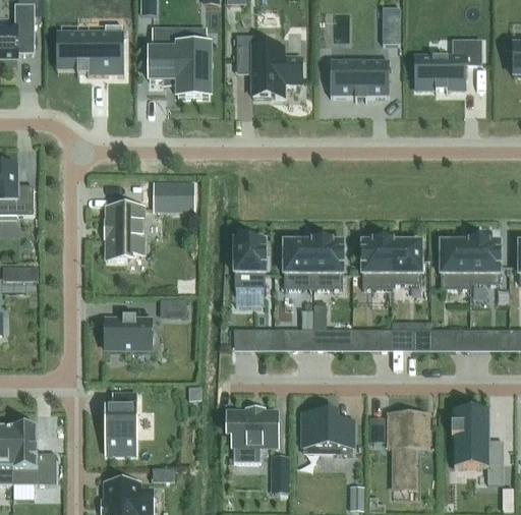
[(140,0),(141,14),(154,14),(154,0),(140,0)]
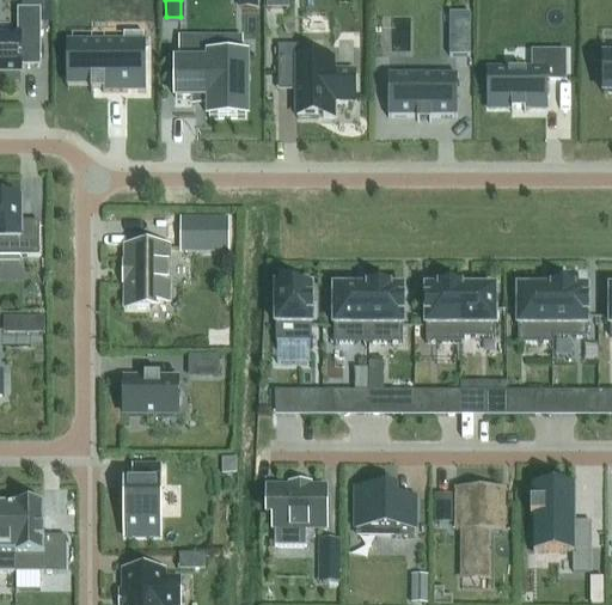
[(0,67),(19,67),(19,50),(37,50),(37,59),(38,59),(38,7),(38,6),(22,6),(18,6),(18,30),(0,29),(0,67)]
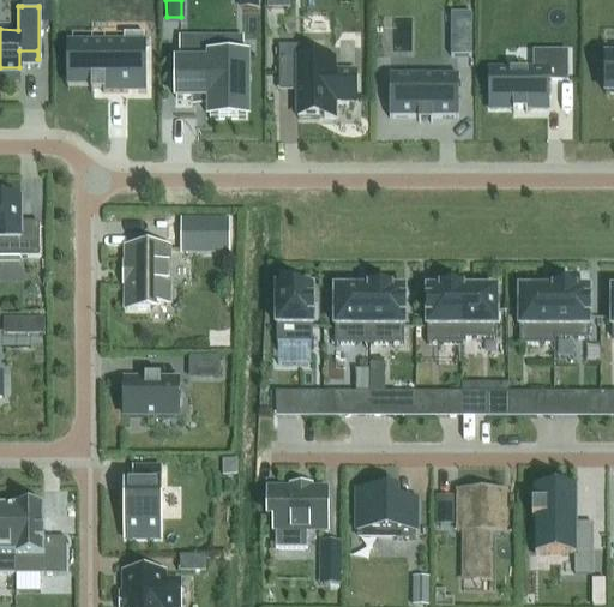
[(451,8),(451,52),(471,52),(471,8),(451,8)]
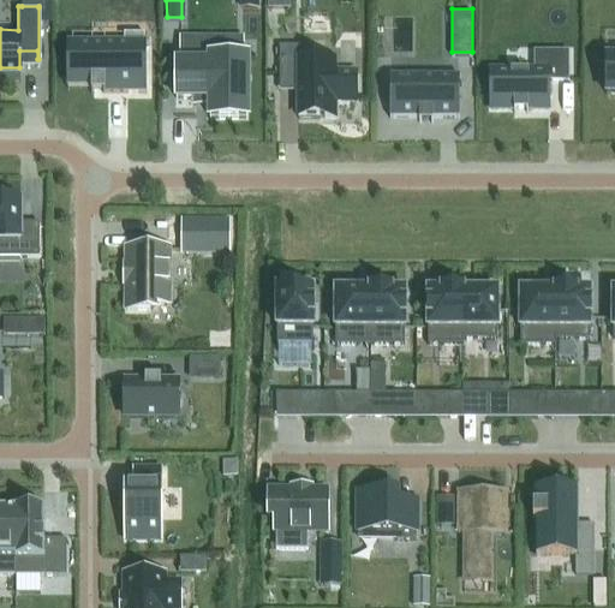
[(91,84),(144,84),(144,30),(124,30),(124,41),(69,41),(69,79),(91,79),(91,84)]
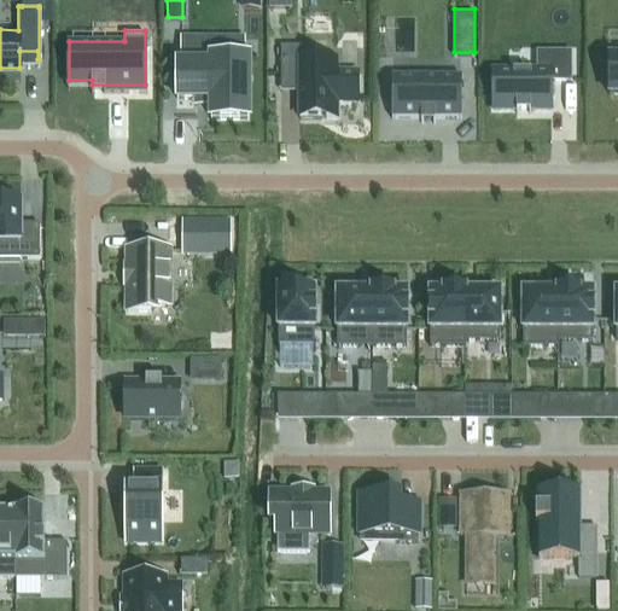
[(211,115),(248,115),(248,53),(243,53),(243,35),(216,35),(216,53),(211,53),(211,60),(176,60),(176,94),(211,94),(211,115)]
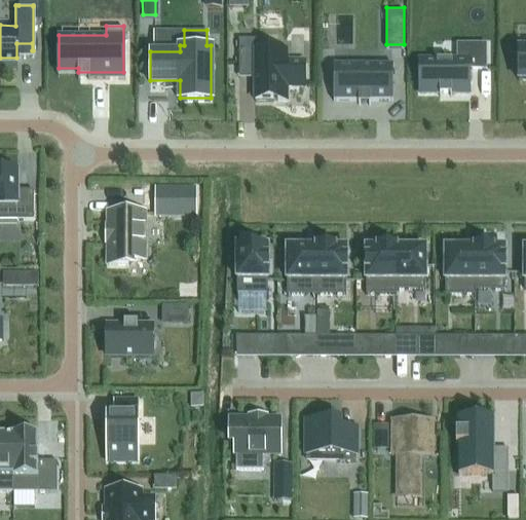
[(255,61),(255,75),(255,98),(286,98),(286,82),(304,82),(304,58),(286,58),(286,46),(257,46),(257,36),(239,36),(238,61),(255,61)]
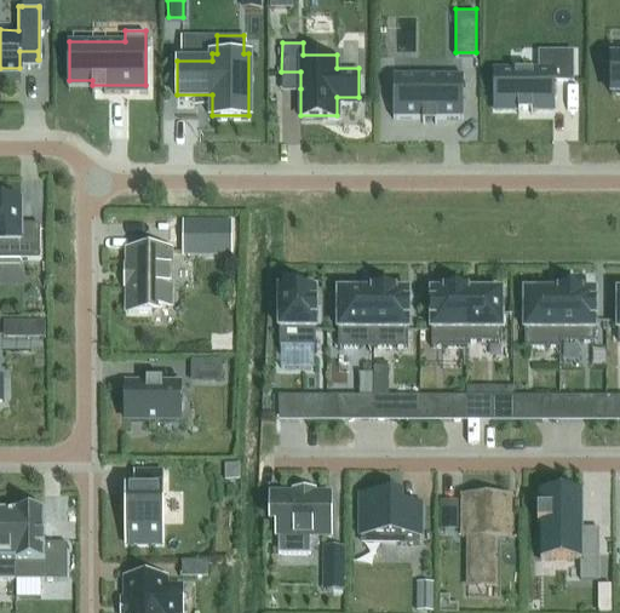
[(494,67),(494,104),(517,104),(517,109),(520,109),(520,104),(530,104),(530,109),(532,109),(532,104),(552,104),(554,76),(572,76),(572,47),(539,47),(539,67),(494,67)]
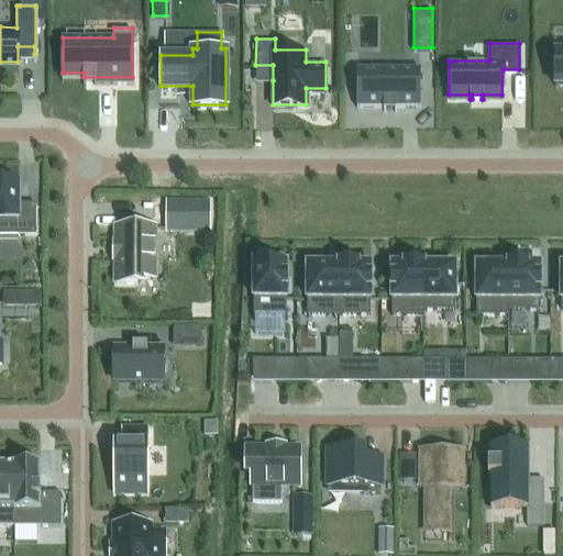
[(396,104),(420,104),(420,65),(357,65),(357,104),(384,104),(384,108),(385,108),(385,104),(395,104),(395,108),(396,108),(396,104)]
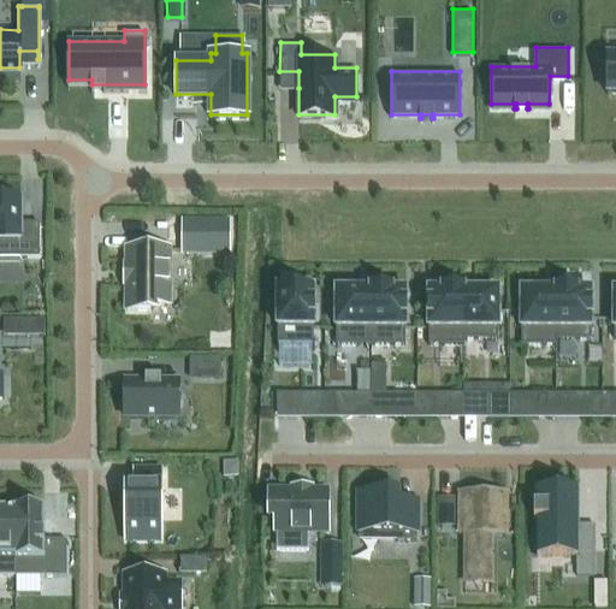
[(0,253),(40,254),(40,219),(21,219),(21,197),(0,197),(0,253)]
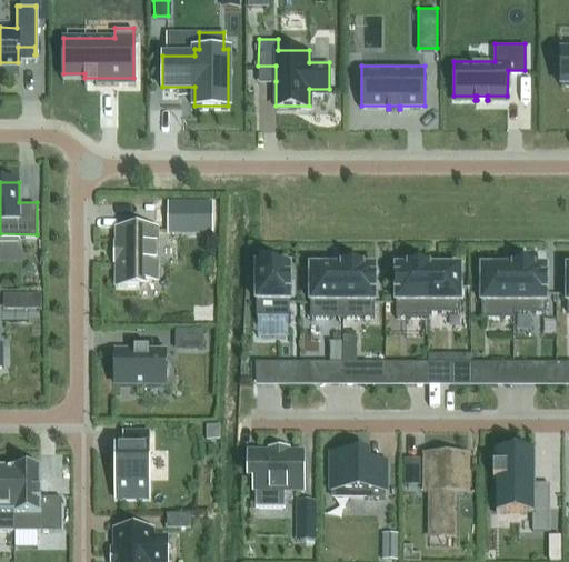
[(213,198),(169,198),(168,224),(212,224),(213,198)]
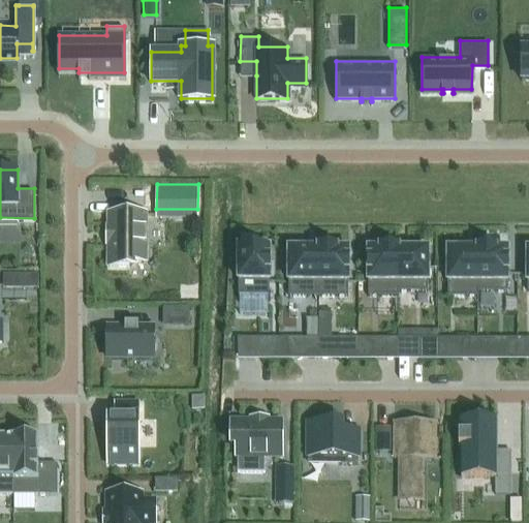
[(144,257),(144,211),(110,211),(110,224),(107,224),(107,240),(110,240),(110,263),(128,263),(128,257),(144,257)]
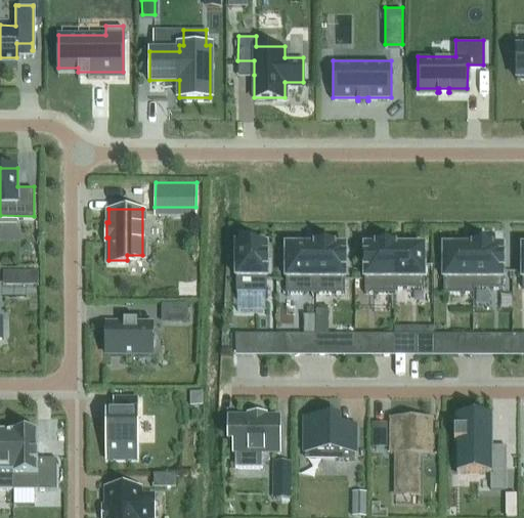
[(236,292),(237,292),(265,292),(267,292),(267,243),(236,243),(236,292)]
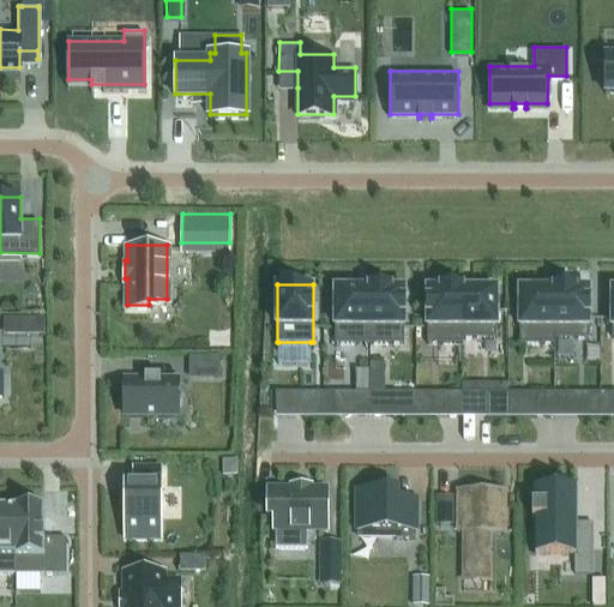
[(335,284),(335,340),(369,340),(369,284),(368,284),(335,284)]
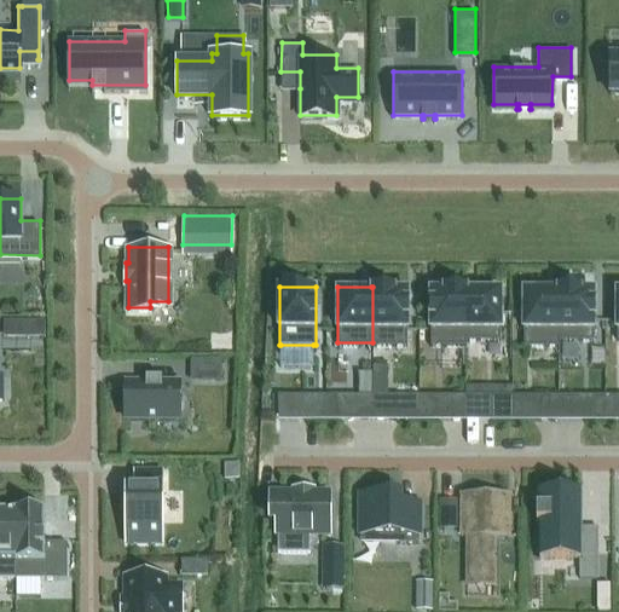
[(372,287),(372,342),(408,342),(408,287),(394,287),(372,287)]
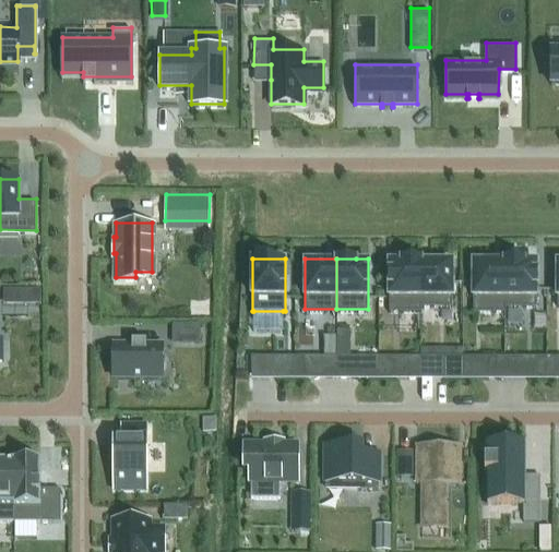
[(401,260),(389,260),(389,309),(421,309),(421,303),(420,303),(420,259),(401,259),(401,260)]
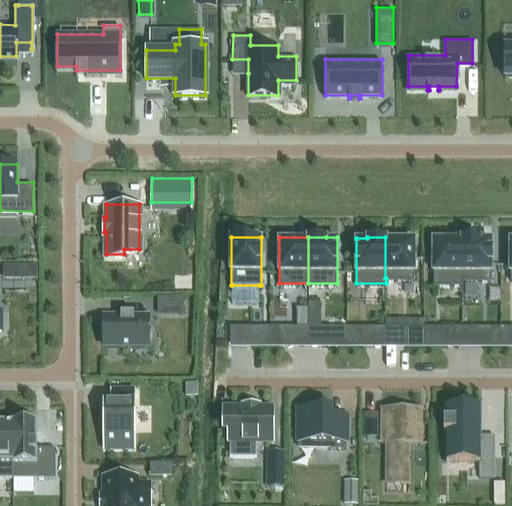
[(385,278),(386,278),(414,278),(414,238),(386,238),(386,237),(385,237),(385,278)]
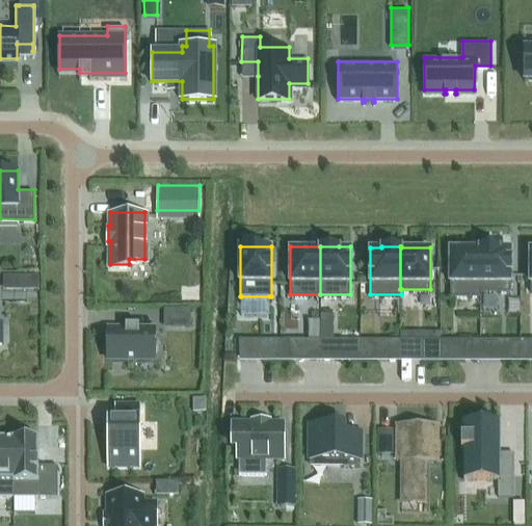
[(480,289),(480,246),(479,246),(479,247),(450,247),(450,294),(480,294),(480,289)]
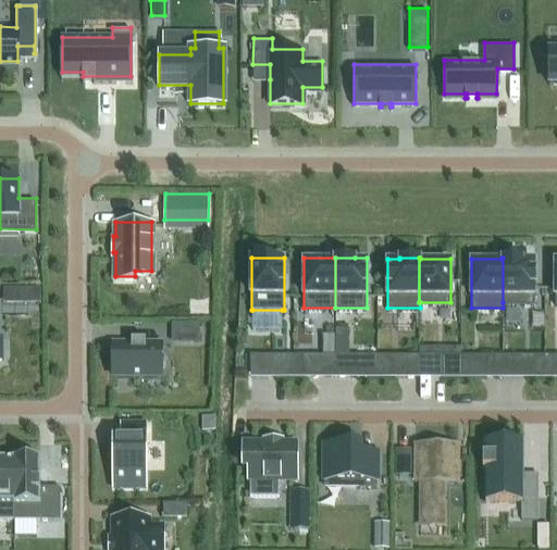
[(503,302),(534,303),(534,259),(522,259),(522,258),(503,258),(503,302)]
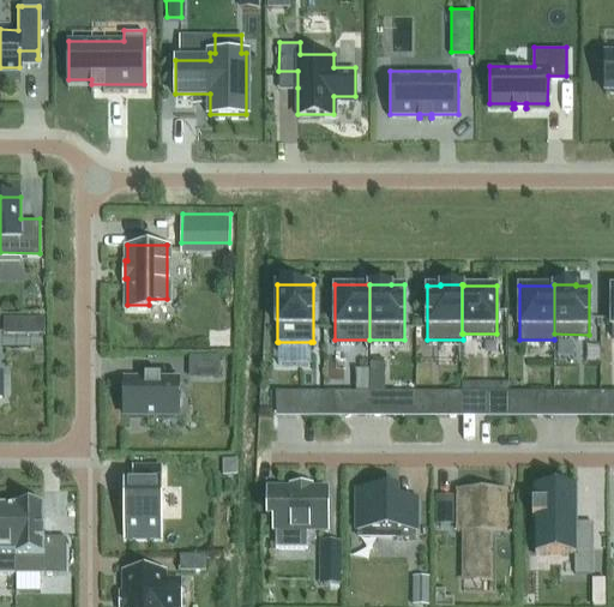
[(32,313),(32,328),(44,328),(44,313),(32,313)]
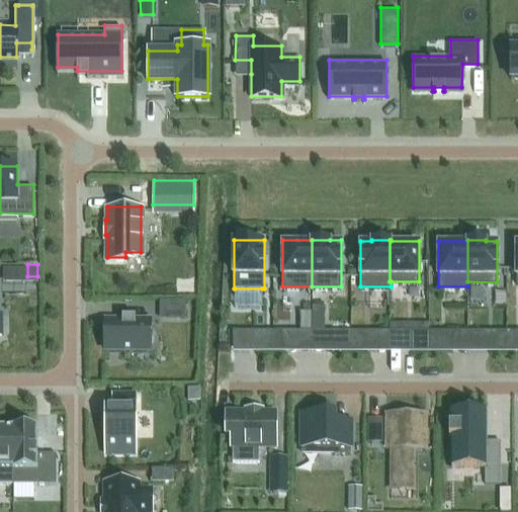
[(186,316),(186,296),(160,296),(159,316),(186,316)]
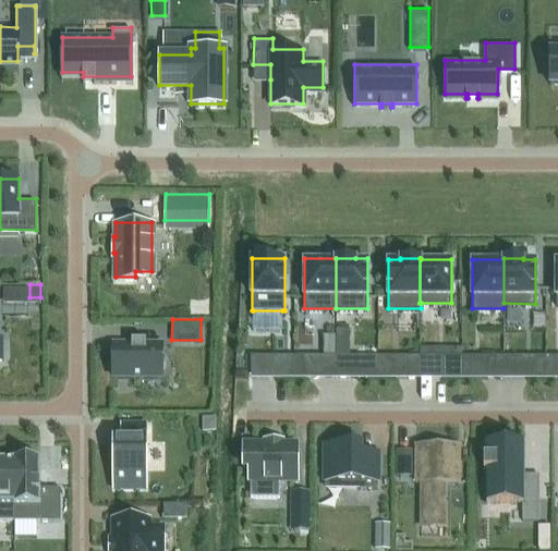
[(350,327),(336,327),(336,352),(349,352),(350,327)]
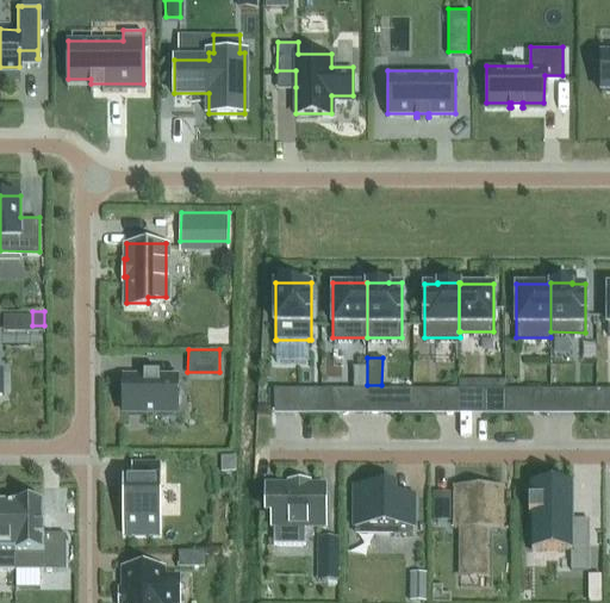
[(176,370),(124,370),(124,408),(176,408),(176,370)]
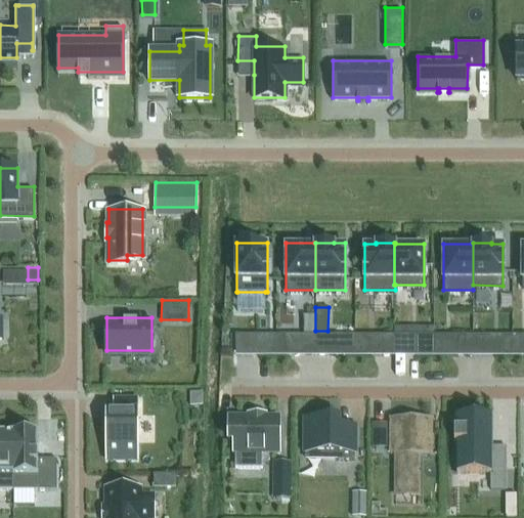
[(315,331),(285,332),(285,352),(346,352),(346,332),(328,331),(315,331)]
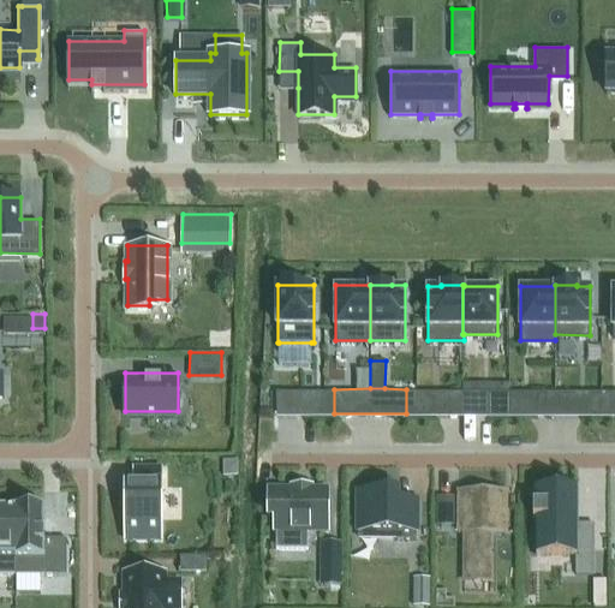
[(324,413),(323,389),(303,389),(303,413),(304,413),(324,413)]
